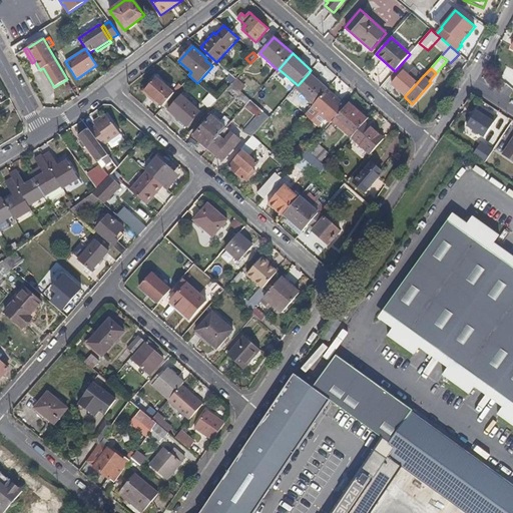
[(417,83),(423,76),(414,68),(408,75),(417,83)]
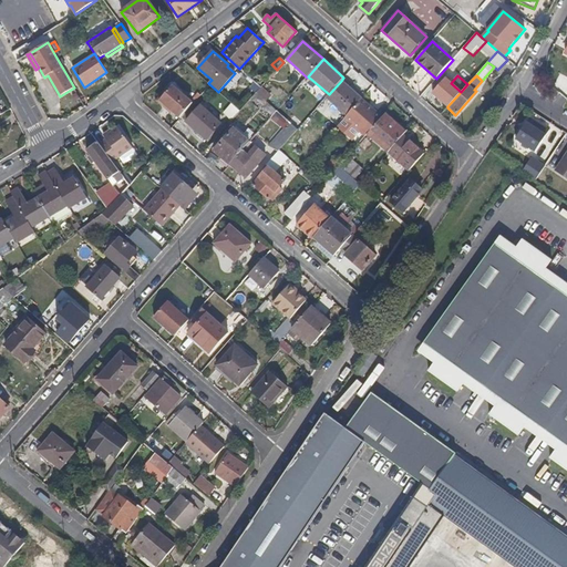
[(447,106),(461,92),(451,83),(445,78),(432,93),(447,106)]
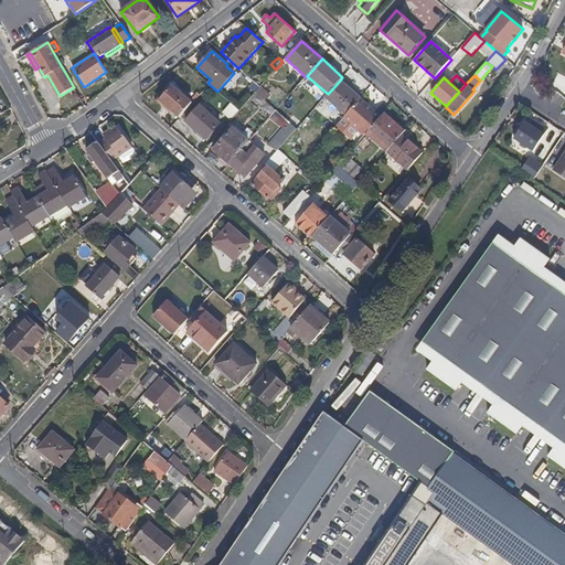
[(345,116),(361,98),(340,81),(328,94),(324,97),(345,116)]
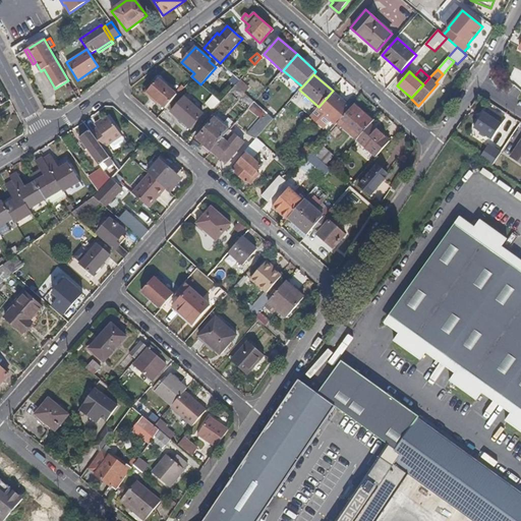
[(177,95),(159,78),(157,80),(147,93),(159,103),(165,109),(177,95)]
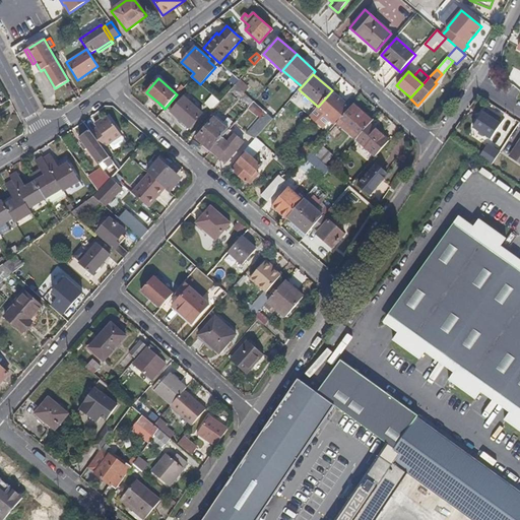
[(146,92),(156,80),(154,79),(143,92),(157,106),(158,103),(146,92)]
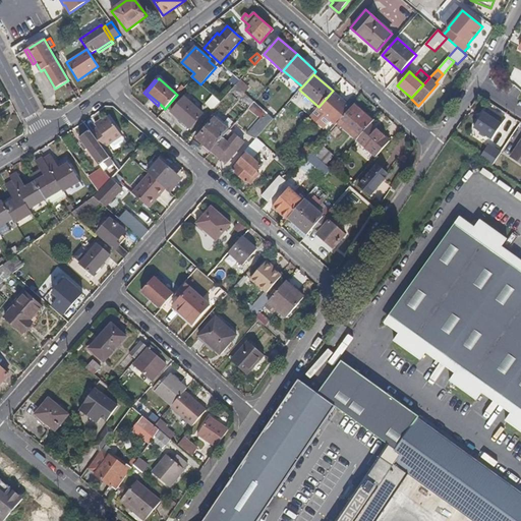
[(245,87),(239,81),(236,85),(241,91),(245,87)]
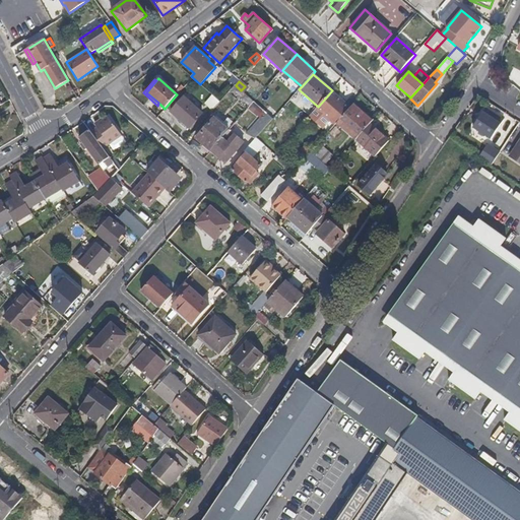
[(254,102),(236,85),(232,89),(250,107),(254,102)]
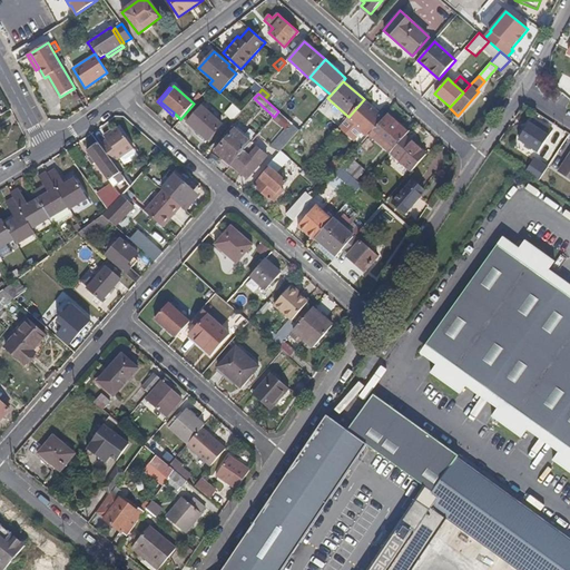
[(247,105),(235,95),(228,100),(241,111),(247,105)]
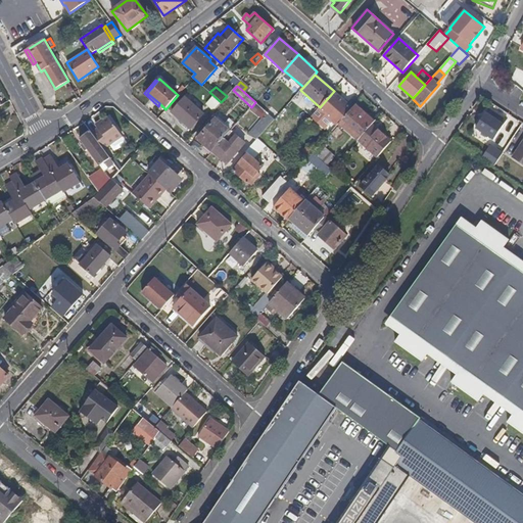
[(287,104),(294,95),(287,88),(280,97),(287,104)]
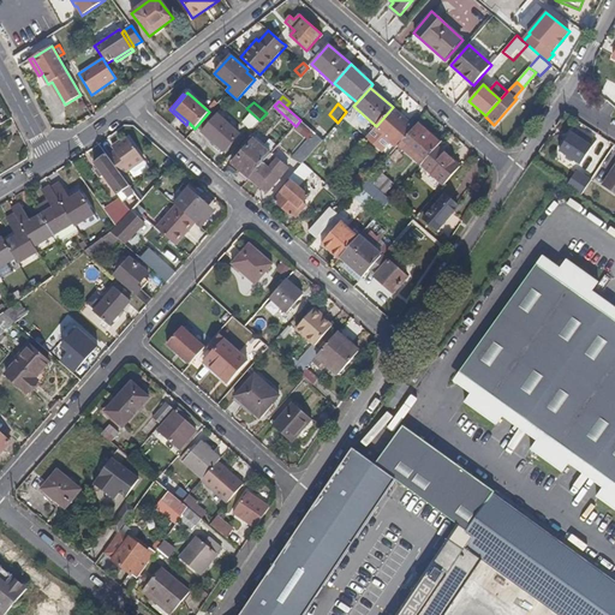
[(399,145),(415,127),(393,107),(376,126),(374,129),(395,149),(399,145)]
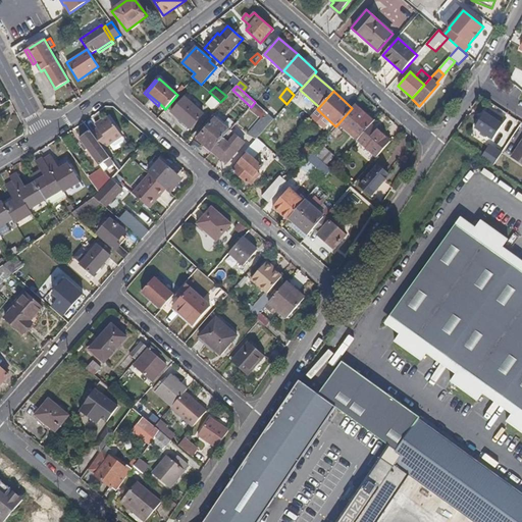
[(204,114),(185,97),(171,112),(190,129),(204,114)]
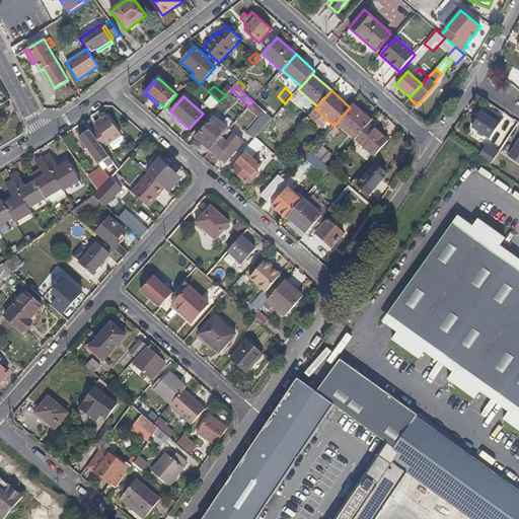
[(213,109),(220,102),(213,96),(206,103),(213,109)]
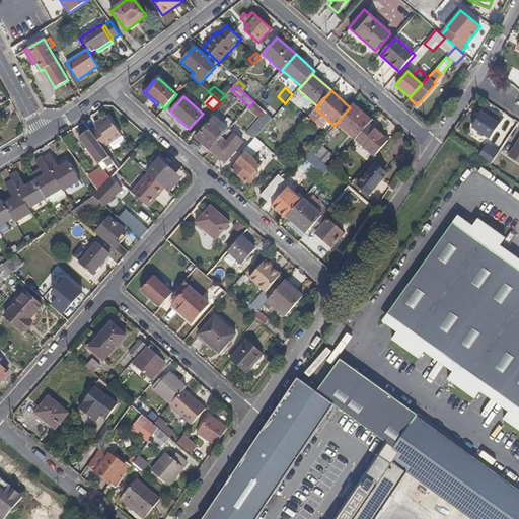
[(356,140),(369,124),(372,121),(353,104),(350,107),(337,123),(356,140)]
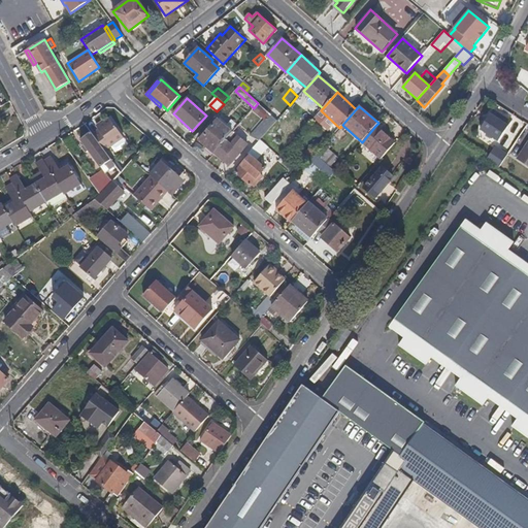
[(501,119),(492,111),(477,134),(498,149),(508,132),(497,124),(501,119)]
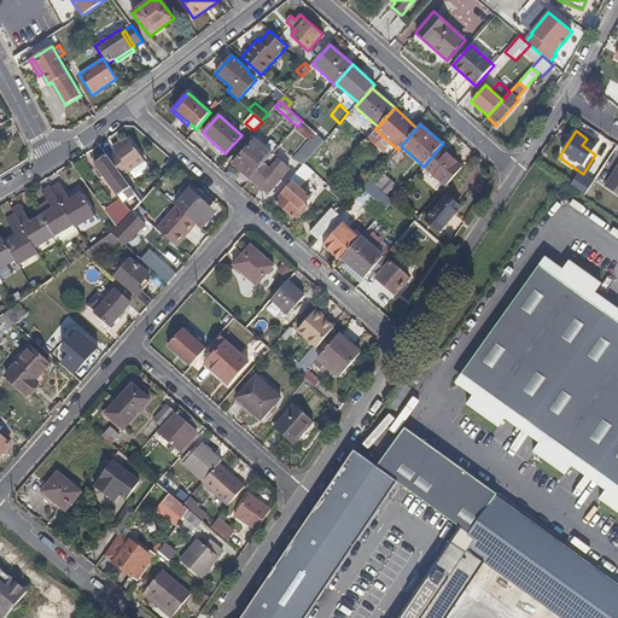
[(304,164),(325,141),(316,134),(296,157),(304,164)]
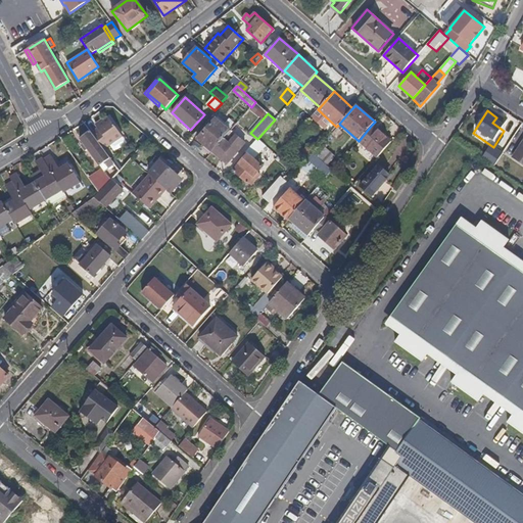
[(96,127),(98,129),(91,133),(97,140),(104,150),(123,136),(108,117),(96,127)]
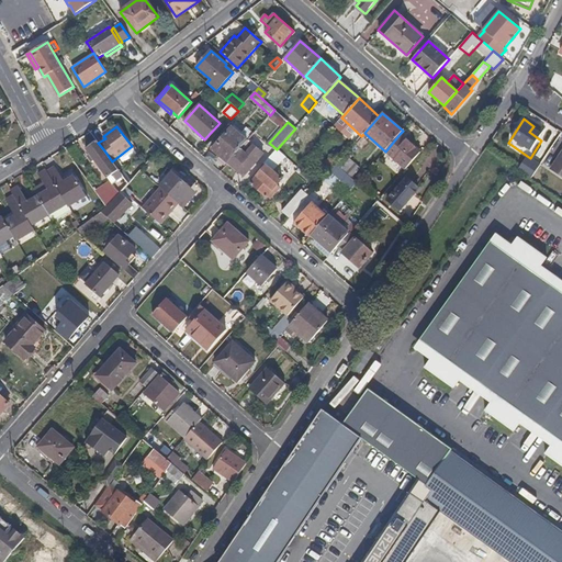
[(227,164),(247,141),(232,127),(212,150),(227,164)]
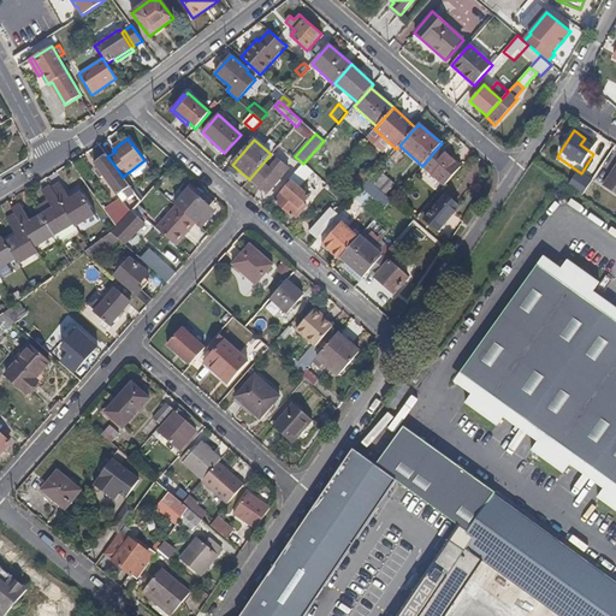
[(444,185),(461,166),(438,147),(422,166),(444,185)]
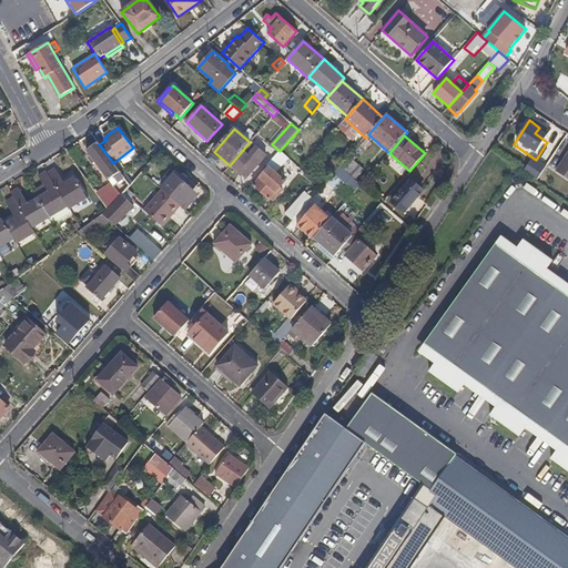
[(85,156),(77,143),(66,150),(75,163),(85,156)]
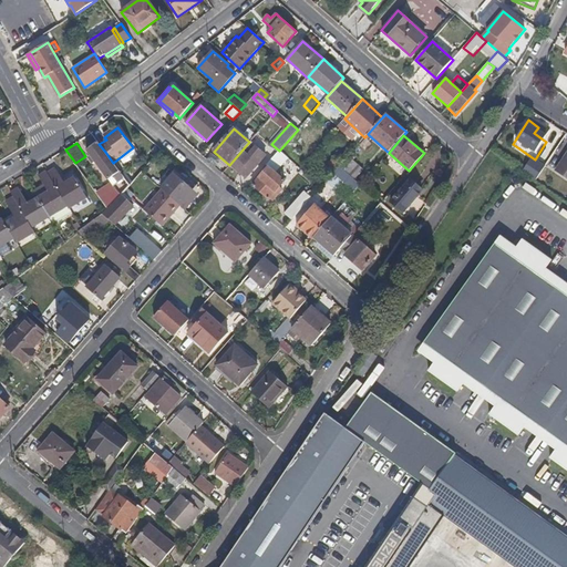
[(113,163),(105,152),(99,144),(98,143),(86,152),(90,156),(94,163),(107,181),(120,172),(113,163)]
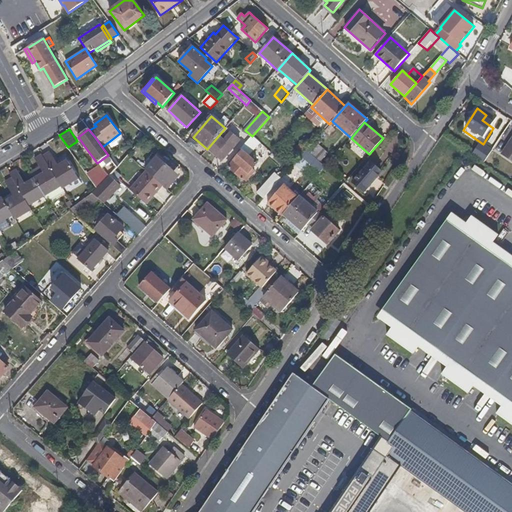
[(222,161),(240,140),(231,133),(224,140),(219,136),(207,149),(215,155),(222,161)]
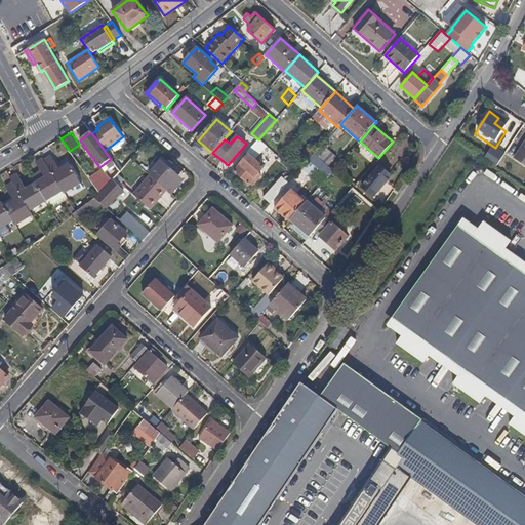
[(142,146),(146,142),(142,137),(137,143),(142,146)]
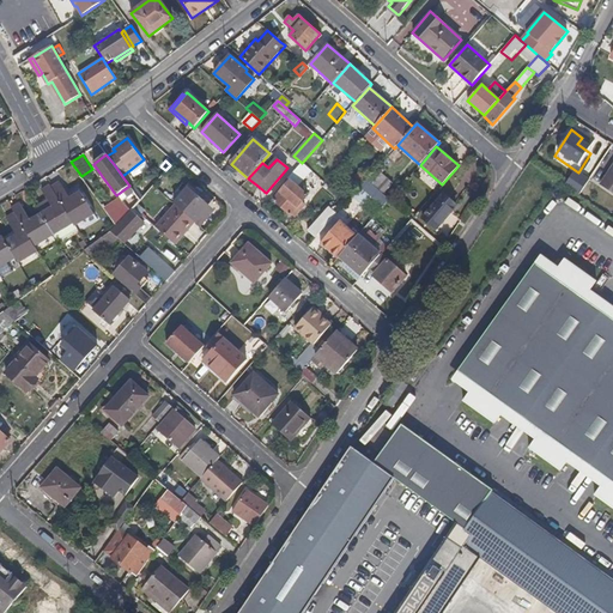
[(309,195),(298,186),(311,171),(302,163),(295,171),(289,177),(291,180),(273,201),(291,217),(292,214),(295,217),(307,205),(303,201),(309,195)]
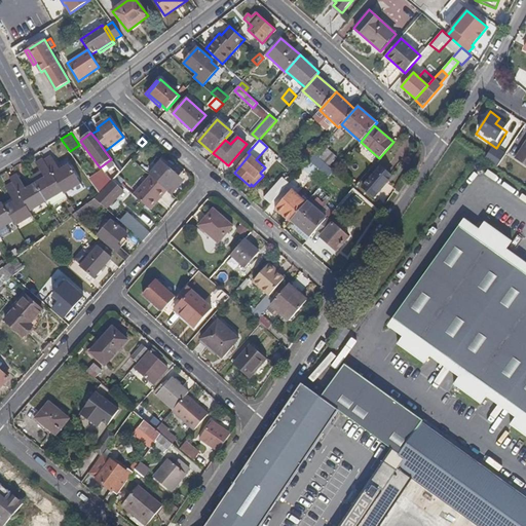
[(337,157),(323,145),(315,154),(329,166),(337,157)]
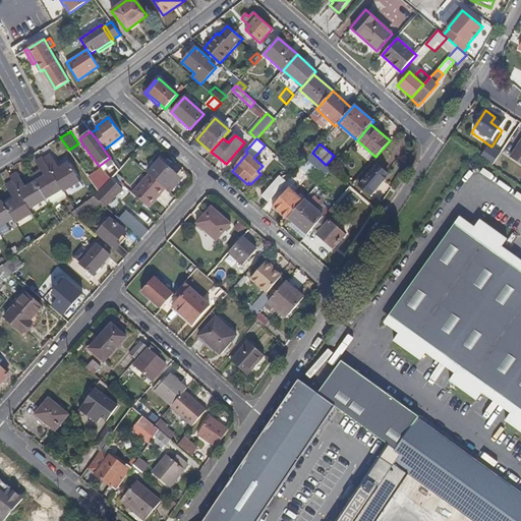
[(520,146),(511,161),(509,163),(520,171),(520,146)]
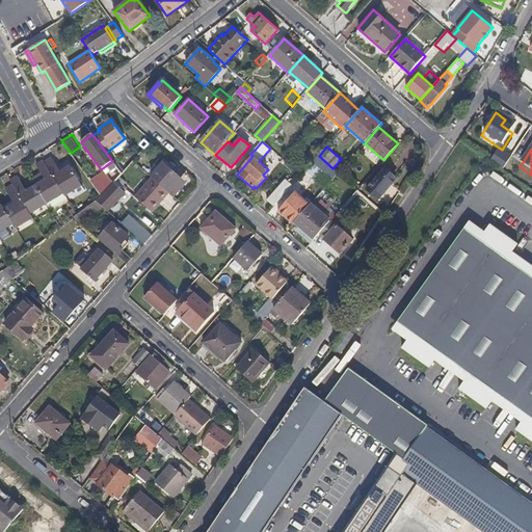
[(333,168),(319,156),(313,162),(322,170),(333,180),(338,173),(333,168)]
